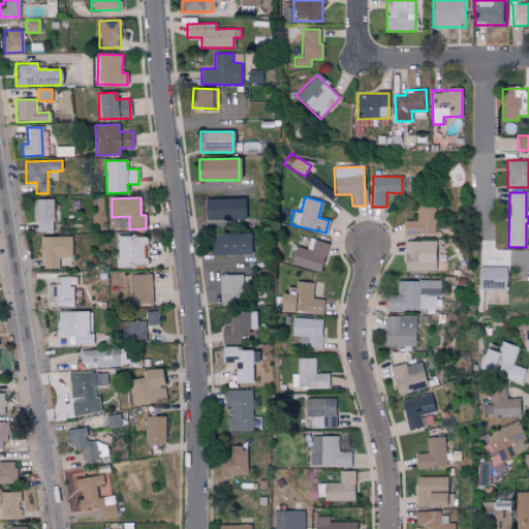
[(243,218),(242,198),(205,199),(206,218),(243,218)]
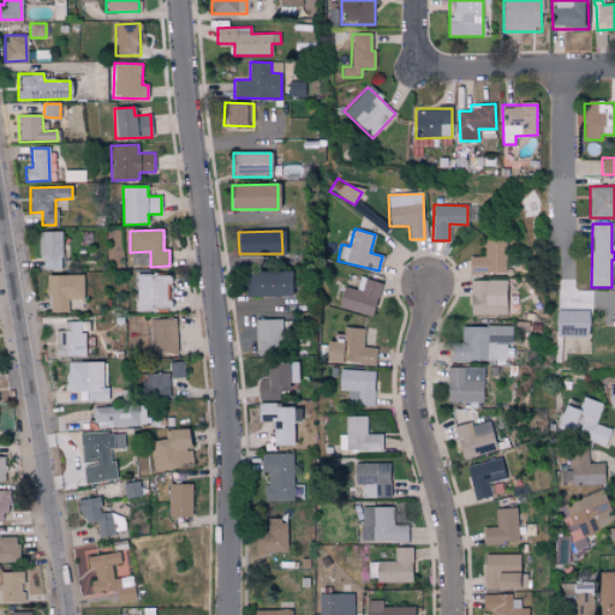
[(41,232),(40,269),(61,270),(63,232),(41,232)]
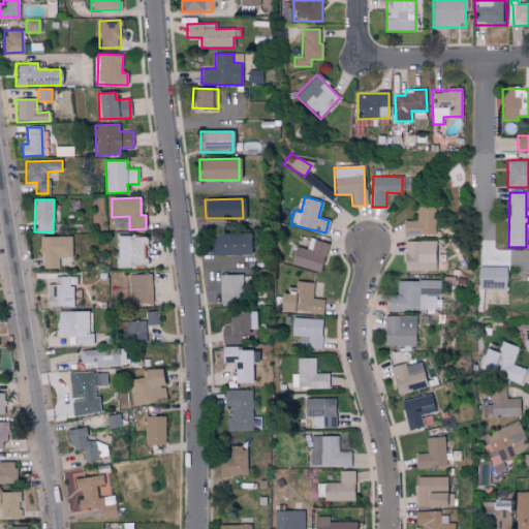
[(417,205),(417,220),(404,220),(403,236),(436,236),(436,205),(417,205)]
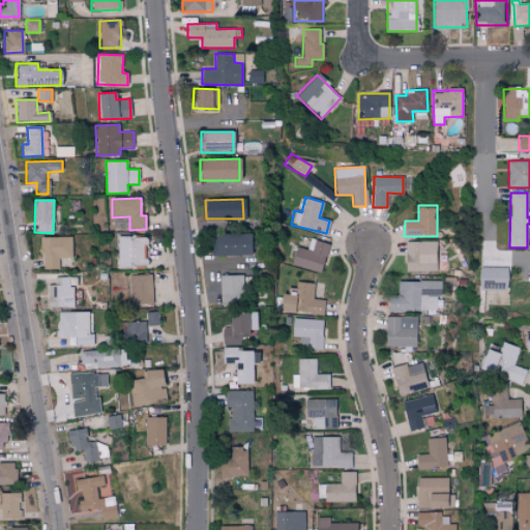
[(249,234),(210,233),(209,255),(248,256),(249,234)]
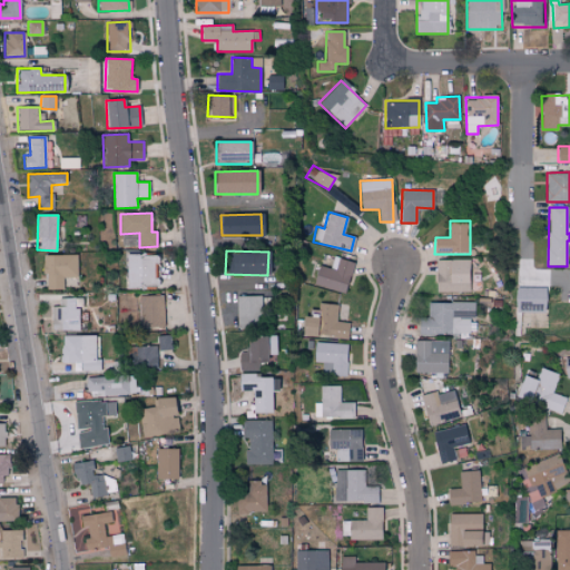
[(76,255),(43,255),(45,290),(62,290),(62,278),(77,278),(76,255)]
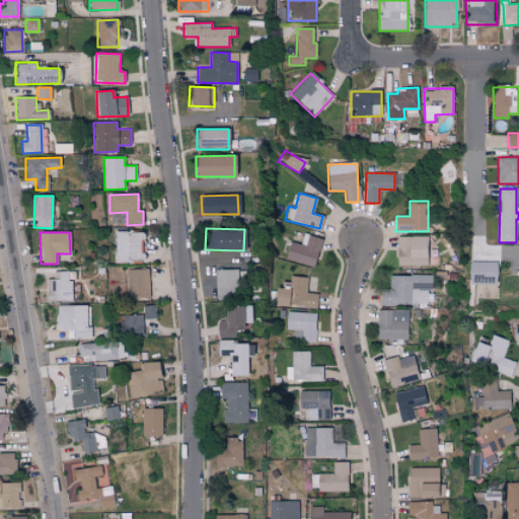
[(142,262),(143,232),(115,232),(115,261),(142,262)]
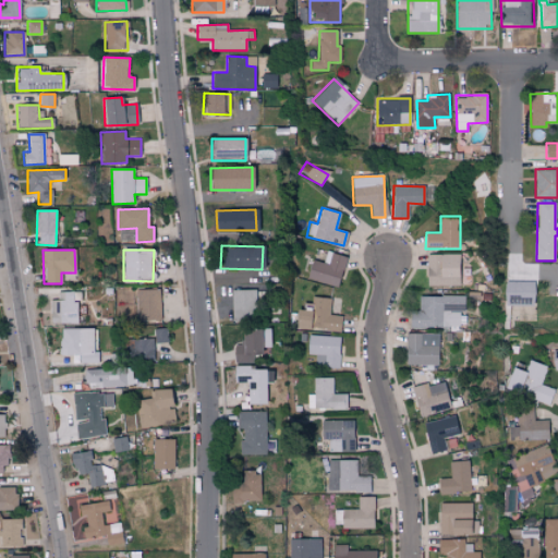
[(346,256),(326,252),(323,263),(311,259),(306,279),(338,287),(346,256)]
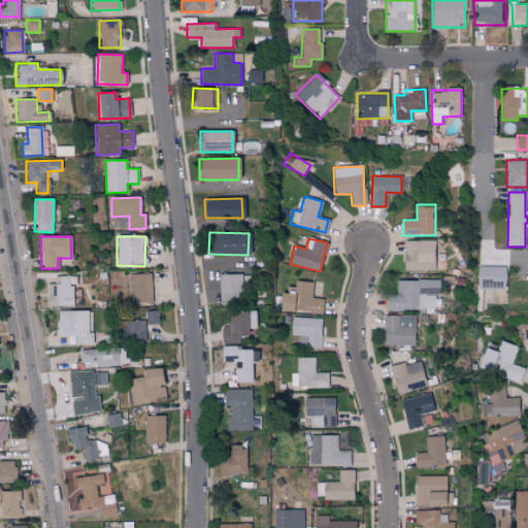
[(403,271),(435,270),(434,240),(403,240),(403,271)]
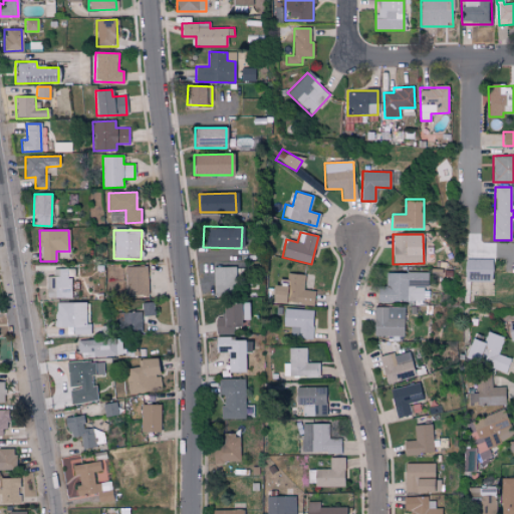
[(491,282),(491,259),(465,259),(464,282),(491,282)]
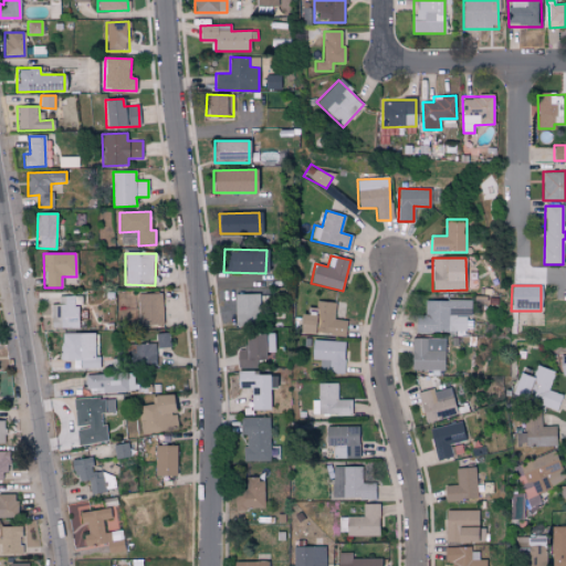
[(163,324),(163,293),(137,294),(138,325),(163,324)]
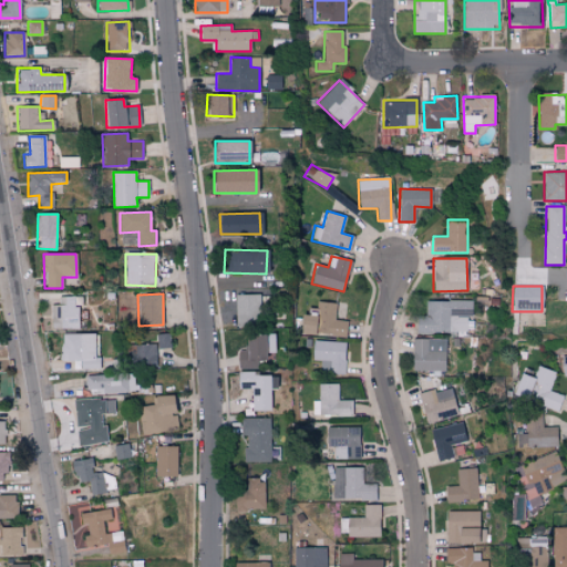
[(236,326),(260,325),(259,295),(235,295),(236,326)]
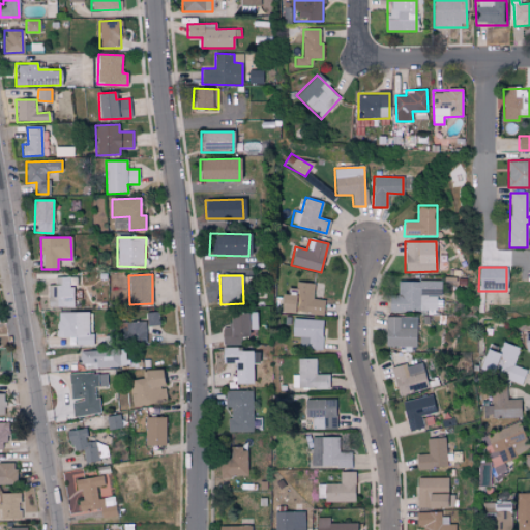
[(48,307),(72,306),(72,286),(77,286),(77,276),(54,277),(55,285),(47,286),(48,307)]
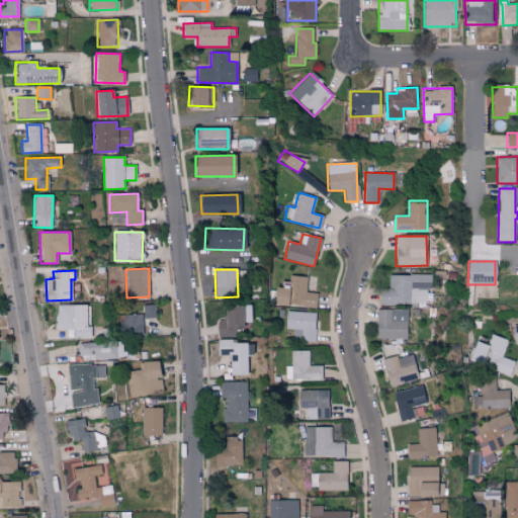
[(379,304),(429,304),(429,294),(430,294),(430,275),(390,274),(390,288),(380,288),(379,304)]
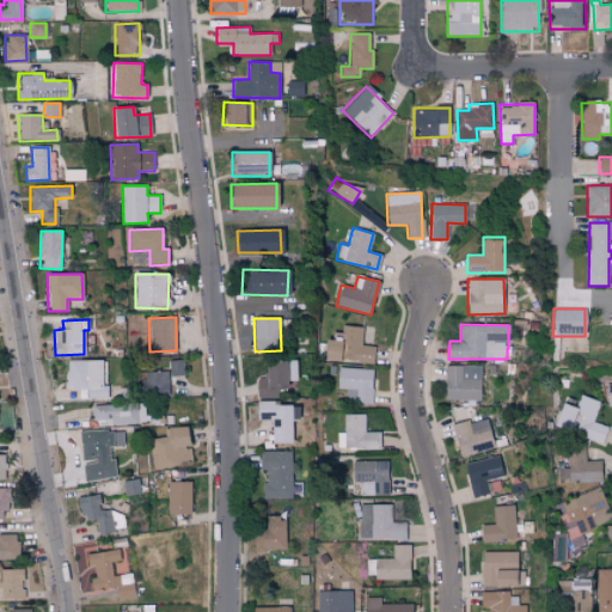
[(374,347),(360,344),(362,328),(343,325),(342,341),(325,340),(324,359),(373,363),(374,347)]
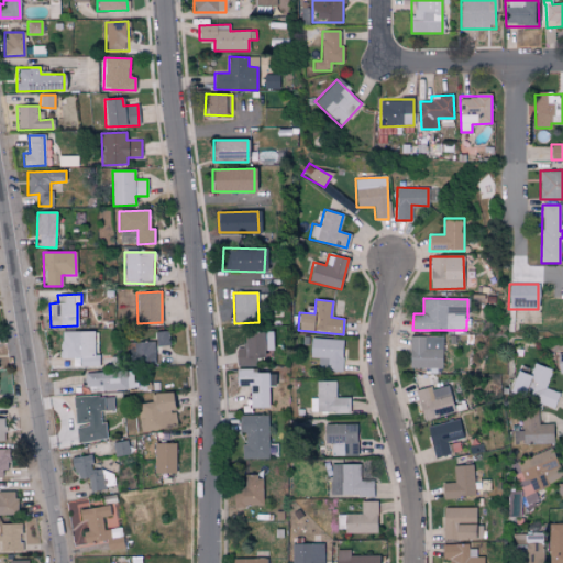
[(94,331),(61,331),(61,359),(76,359),(76,366),(99,367),(99,355),(94,355),(94,331)]
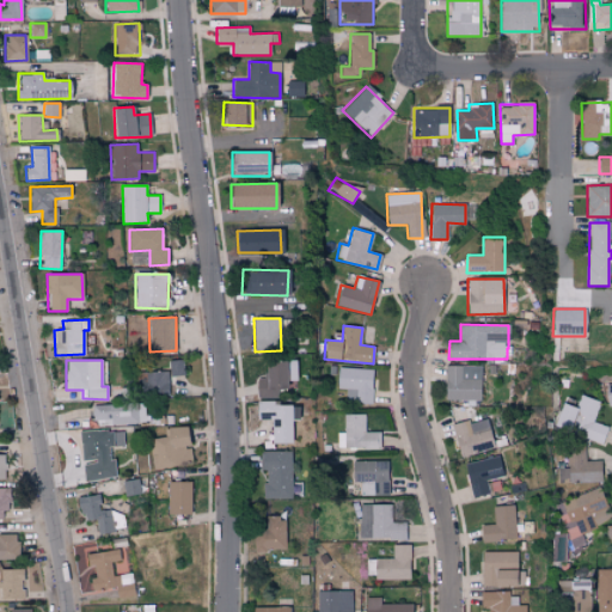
[(184,375),(183,360),(170,361),(171,377),(184,375)]
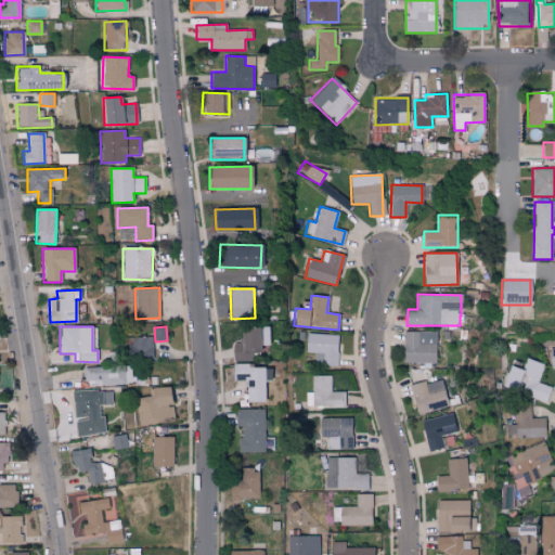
[(269,326),(240,327),(240,343),(232,343),(232,360),(258,360),(258,346),(269,346),(269,326)]
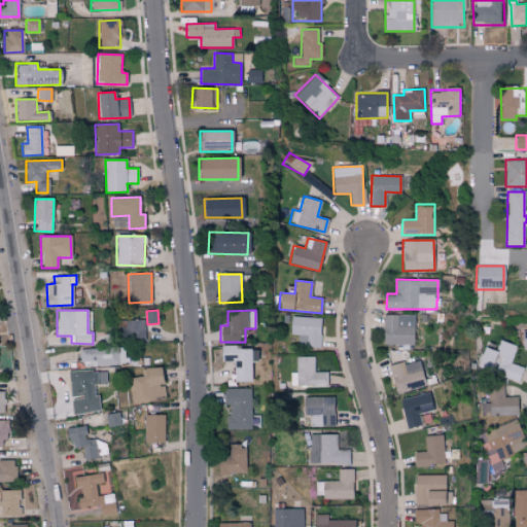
[(383,345),(413,345),(413,316),(383,315),(383,345)]
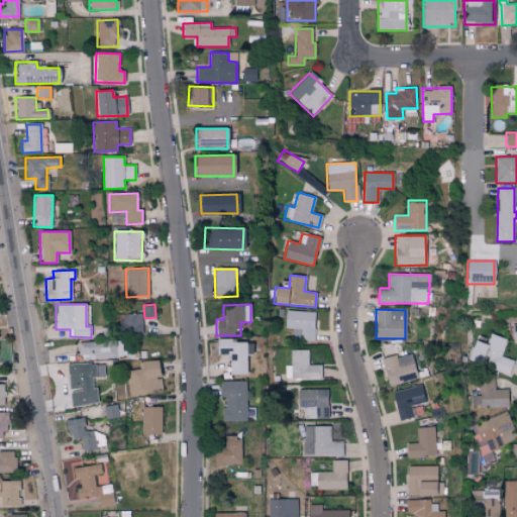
[(284,328),(302,328),(302,340),(314,340),(315,311),(285,310),(284,328)]
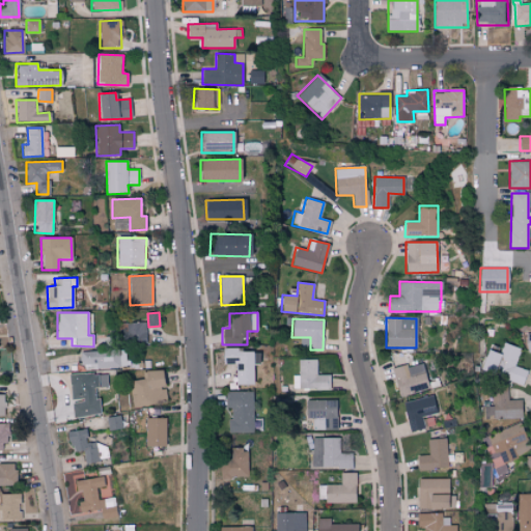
[(120,323),(120,342),(146,341),(145,323),(120,323)]
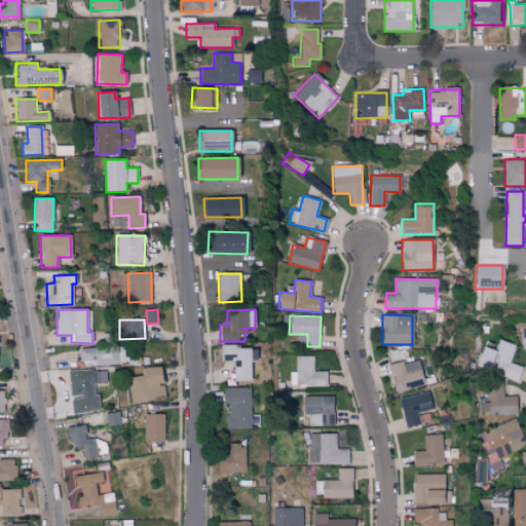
[(518,380),(522,367),(511,363),(516,345),(498,340),(495,350),(482,346),(476,367),(518,380)]
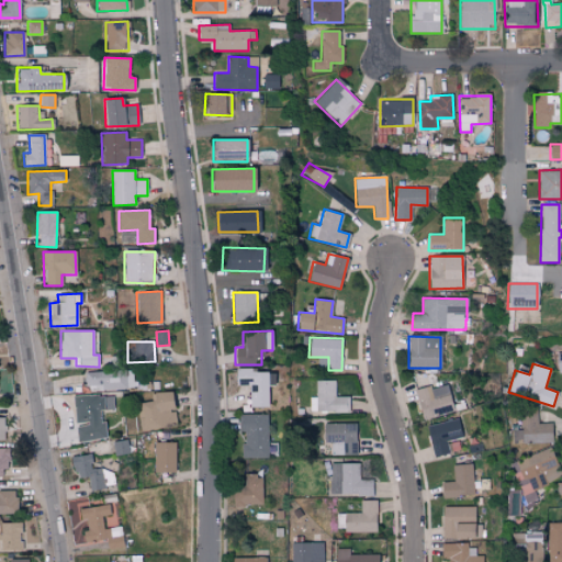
[(269,406),(268,385),(273,385),(273,369),(235,370),(235,379),(248,379),(249,407),(269,406)]
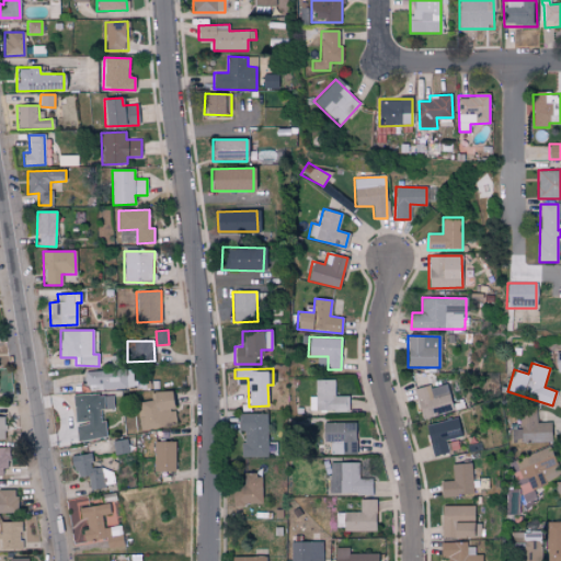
[(84,370),(84,389),(134,388),(134,369),(84,370)]
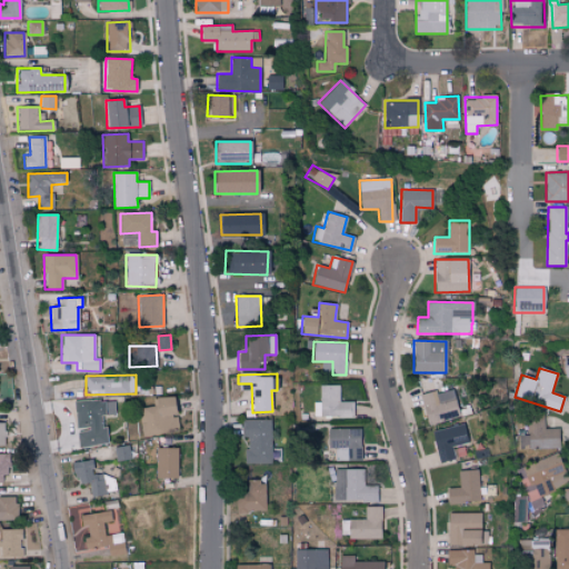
[(313,417),(353,418),(355,402),(339,401),(340,385),(320,385),(319,402),(313,402),(313,417)]
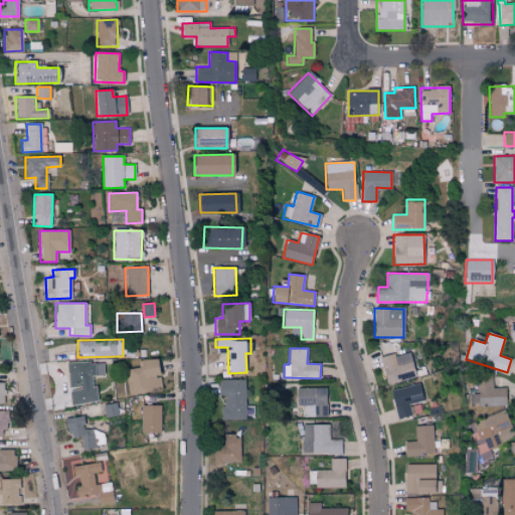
[(416,377),(408,351),(380,359),(388,385),(416,377)]
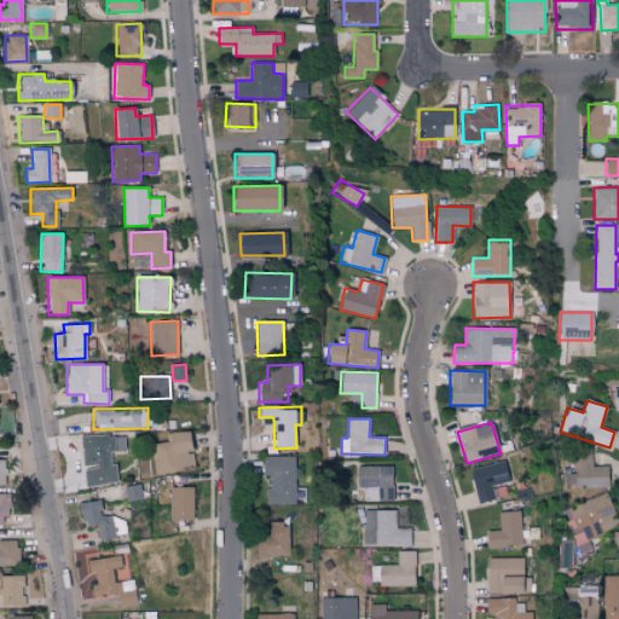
[(154,474),(195,468),(189,431),(166,434),(167,441),(150,445),(154,474)]
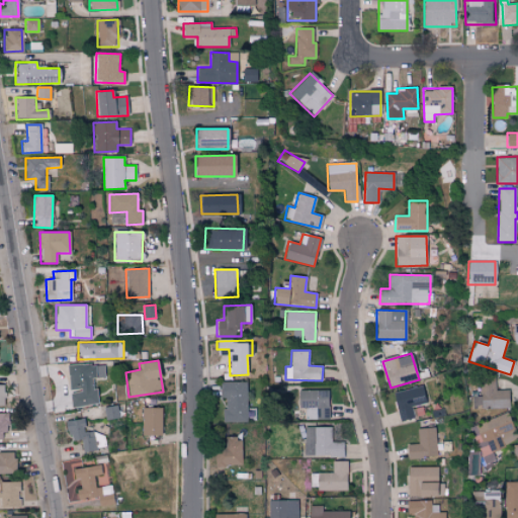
[(95,406),(94,378),(104,377),(103,364),(68,365),(70,407),(95,406)]
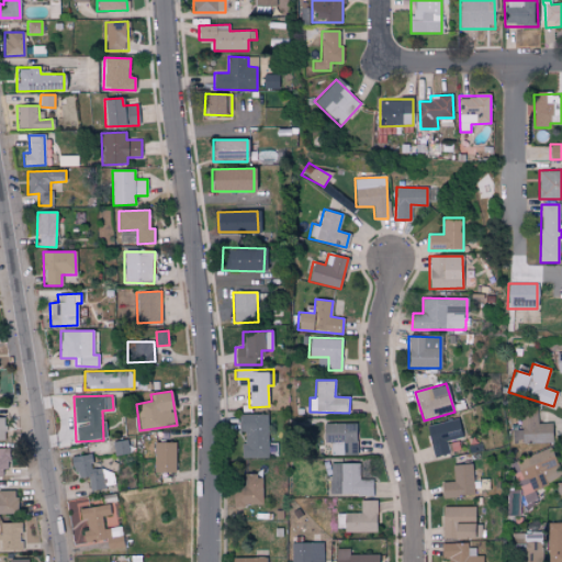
[(512,442),(552,442),(552,424),(538,424),(538,409),(520,411),(521,430),(512,430),(512,442)]
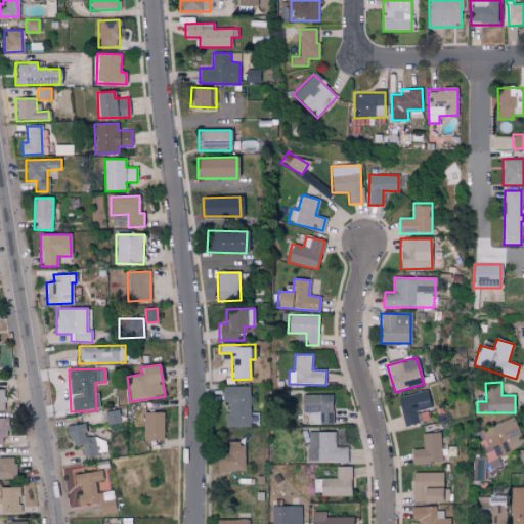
[(249,386),(223,387),(223,403),(226,403),(226,428),(250,427),(249,386)]
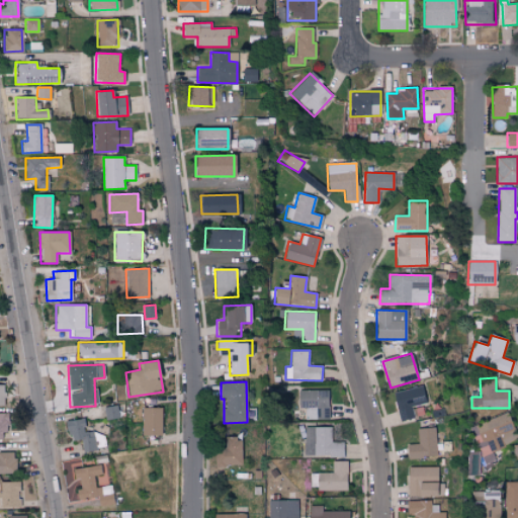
[(393,393),(400,422),(415,418),(412,407),(427,403),(423,385),(393,393)]
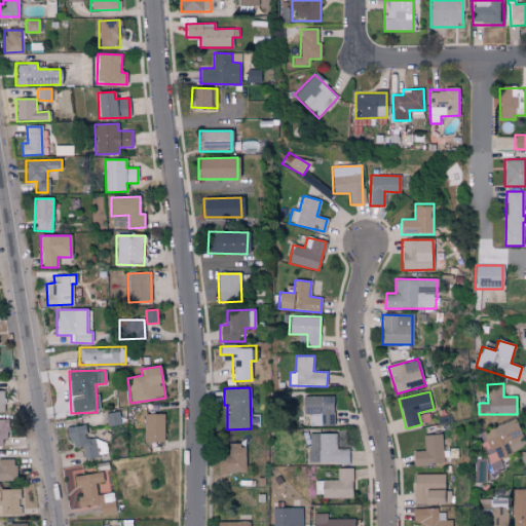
[(334,397),(302,396),(302,414),(318,414),(318,425),(334,426),(334,397)]
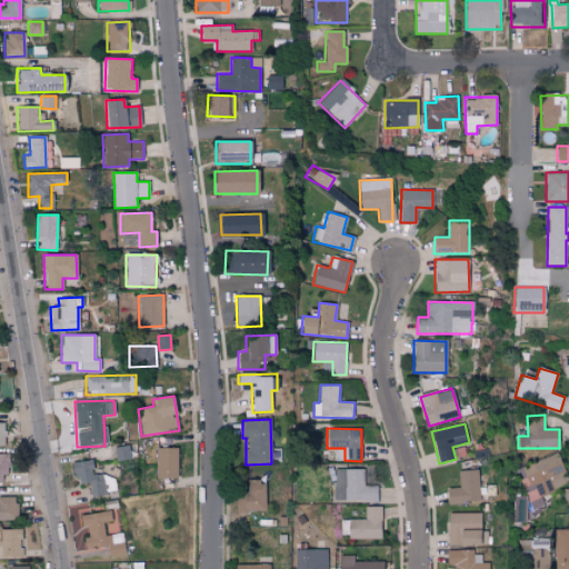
[(156,479),(178,478),(178,448),(156,448),(156,479)]
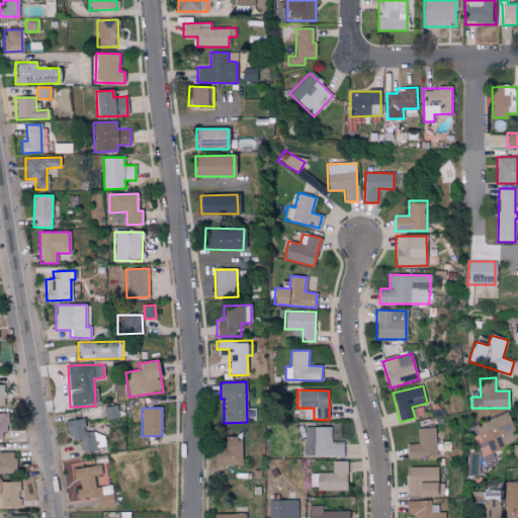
[(470,426),(482,455),(517,441),(508,413),(470,426)]
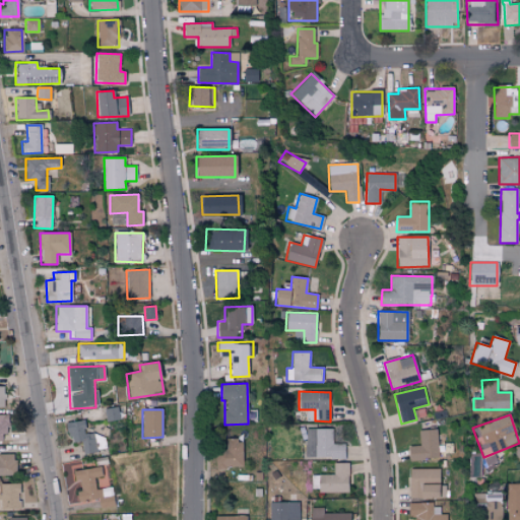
[(81,442),(82,453),(95,452),(94,433),(84,434),(83,420),(68,421),(69,443),(81,442)]
